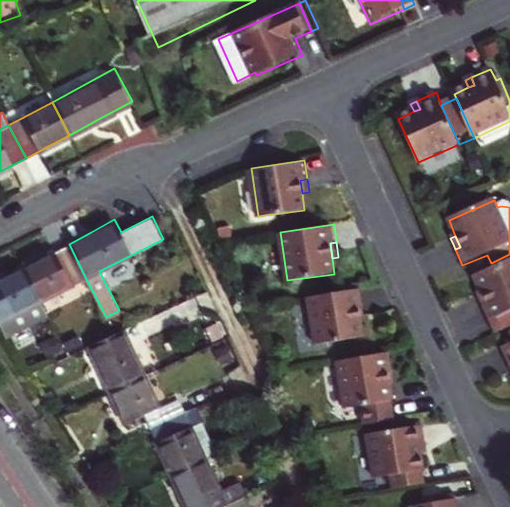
[(43,257),(24,266),(41,299),(85,277),(69,244),(43,257)]
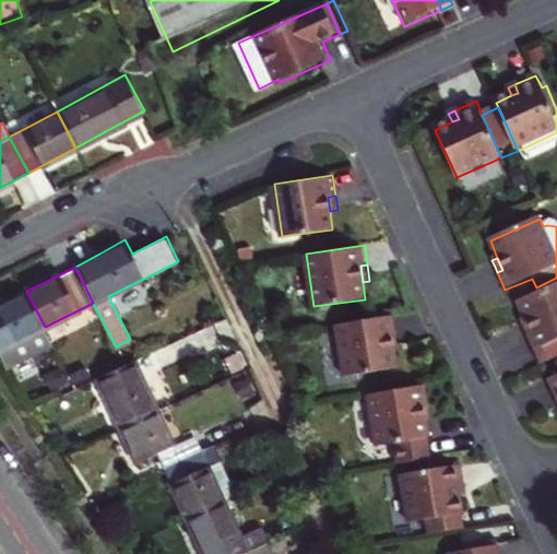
[(556,278),(536,287),(538,294),(556,285),(556,278)]
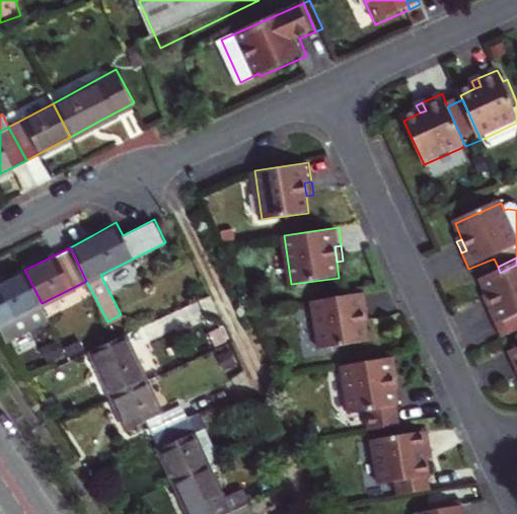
[(516,265),(500,273),(482,281),(489,296),(494,307),(489,309),(503,342),(516,335),(516,265)]
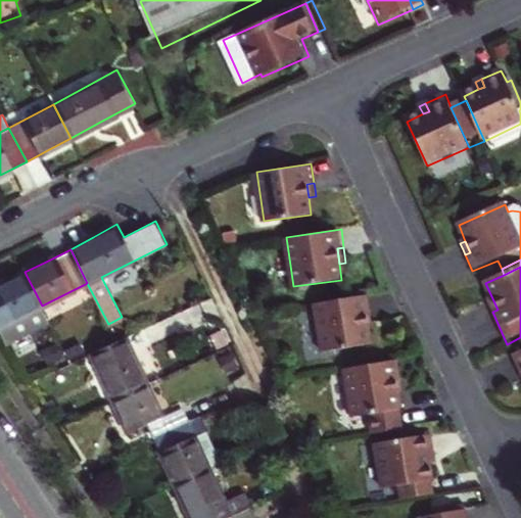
[(0,284),(0,328),(6,341),(49,320),(42,305),(25,272),(3,283),(0,284)]
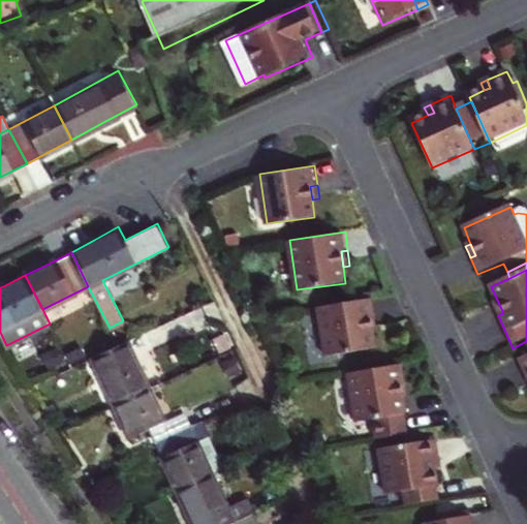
[(377,318),(375,300),(319,307),(327,358),(375,350),(372,334),(370,319),(377,318)]
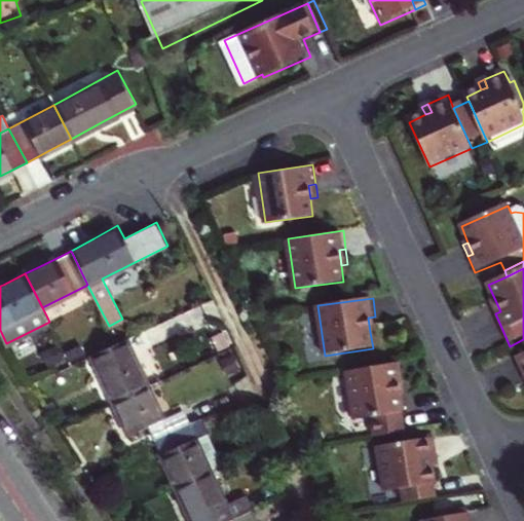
[(495,313),(500,311),(495,300),(490,302),(493,308),(495,313)]
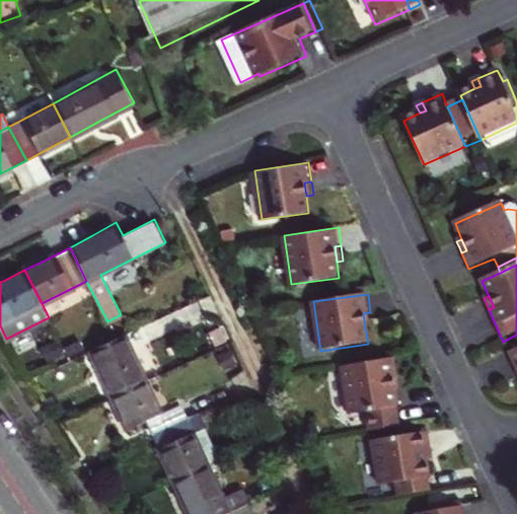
[(365,327),(372,325),(371,319),(370,312),(363,313),(365,327)]
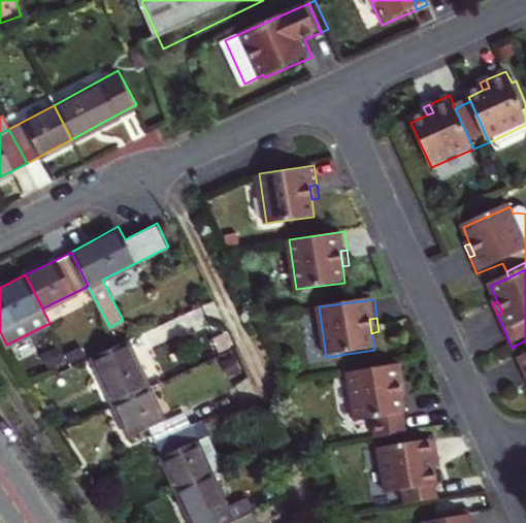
[(117,342),(92,354),(105,383),(113,401),(149,386),(127,338),(117,342)]
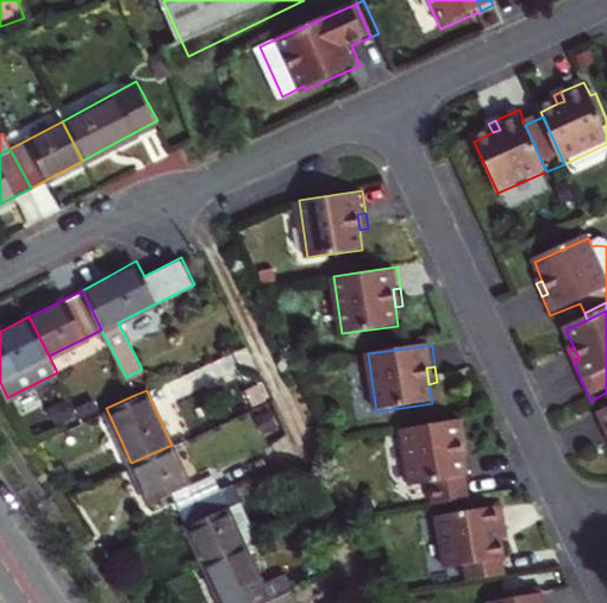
[(66,396),(47,406),(55,422),(74,413),(66,396)]
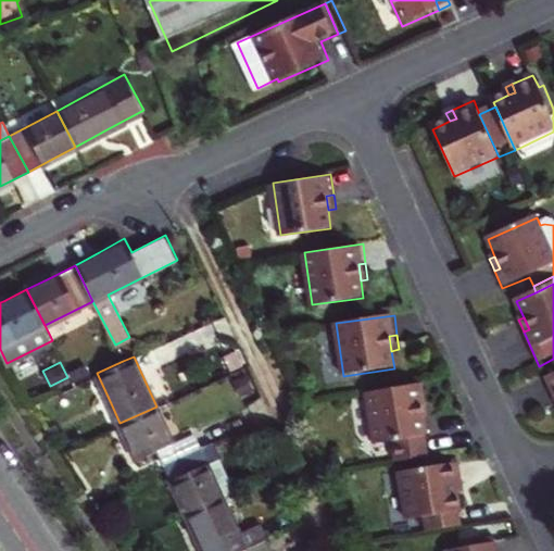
[(86,362),(70,370),(76,382),(91,374),(86,362)]
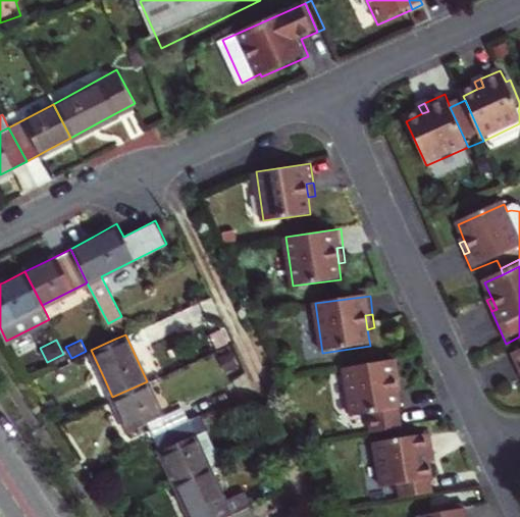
[(231,349),(219,354),(225,370),(239,364),(231,349)]
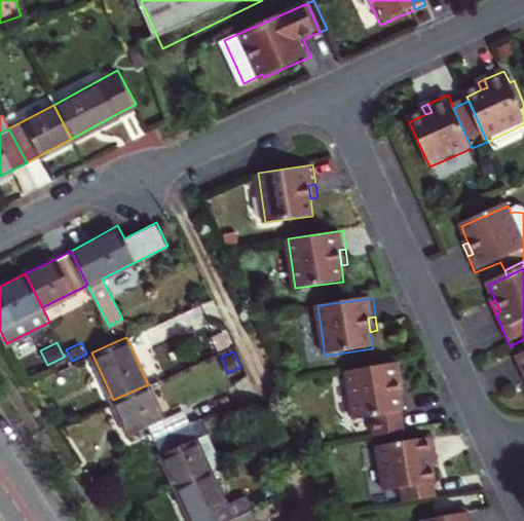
[(523,356),(515,360),(523,377),(523,356)]
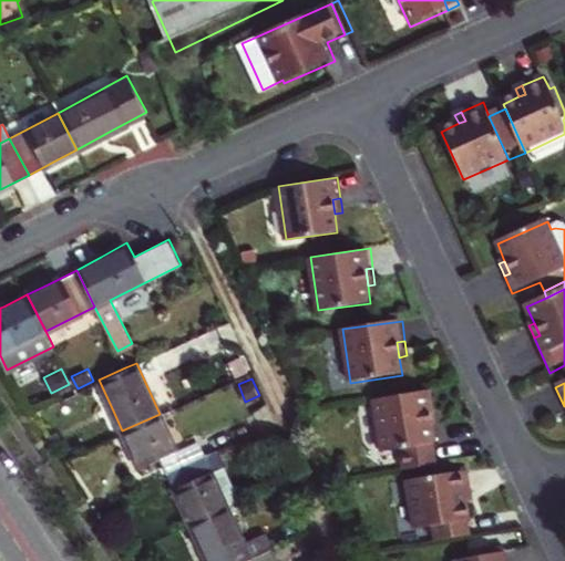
[(428,415),(437,414),(433,392),(375,400),(382,454),(397,452),(400,473),(435,467),(430,427),(428,415)]
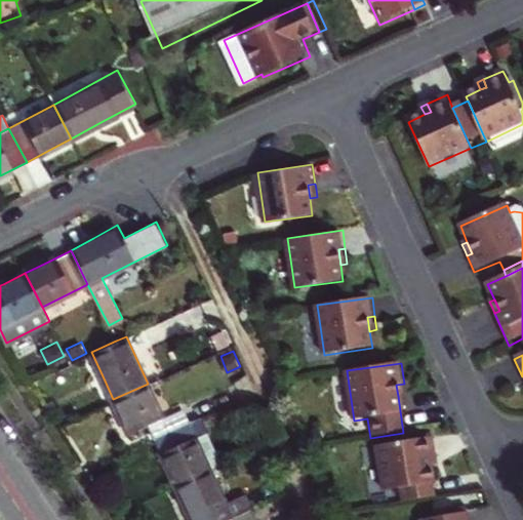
[(164,418),(148,384),(113,399),(125,426),(129,434),(149,426),(154,439),(189,424),(183,410),(164,418)]
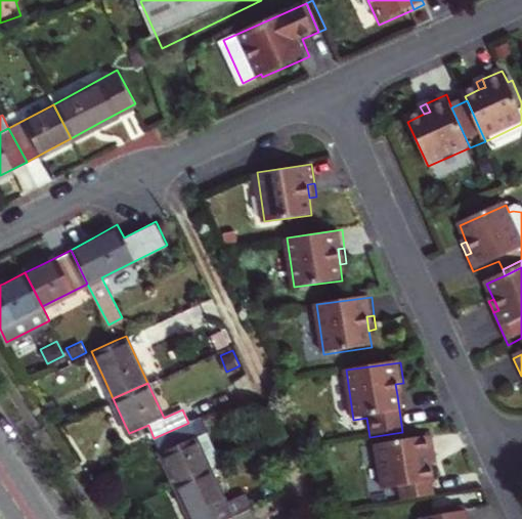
[(397,395),(404,394),(404,389),(403,383),(395,384),(397,395)]
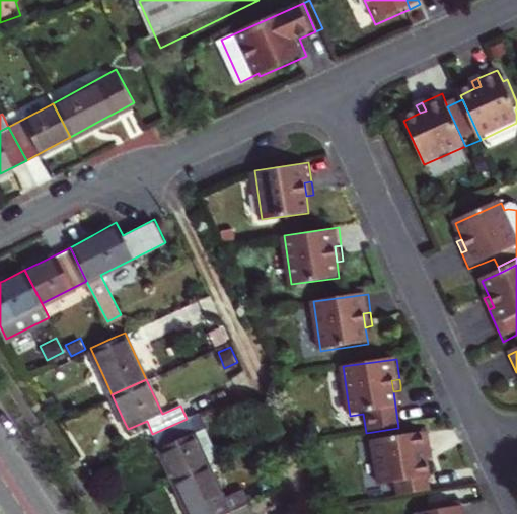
[(172,480),(203,466),(208,463),(193,431),(205,426),(199,413),(187,419),(152,434),(162,457),(172,480)]
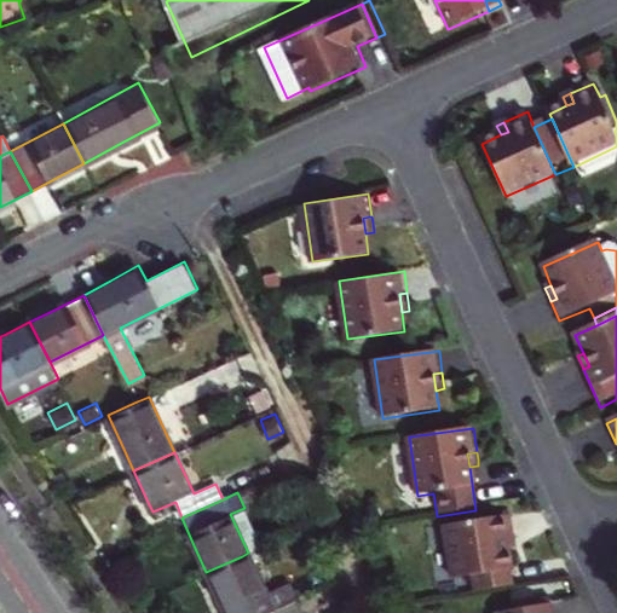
[(244,508),(230,514),(248,553),(263,547),(244,508)]
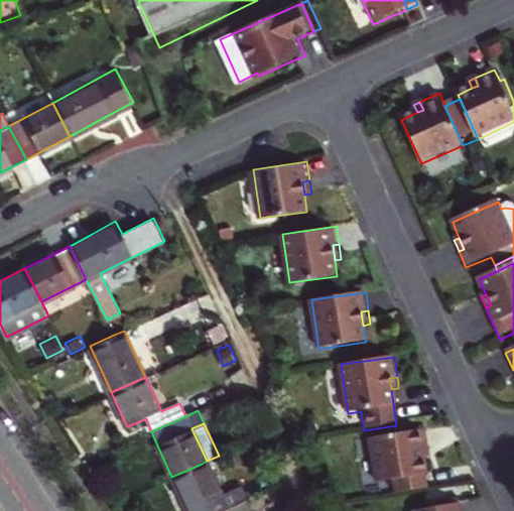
[(423,462),(422,453),(429,452),(426,431),(370,439),(376,483),(392,481),(394,494),(428,489),(423,462)]
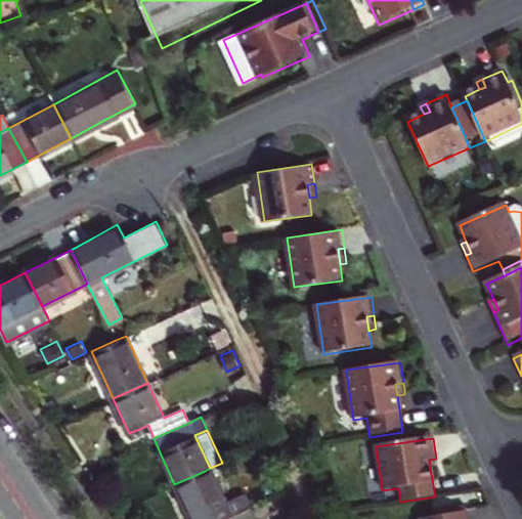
[(436,459),(429,460),(430,469),(437,468),(436,465),(436,459)]
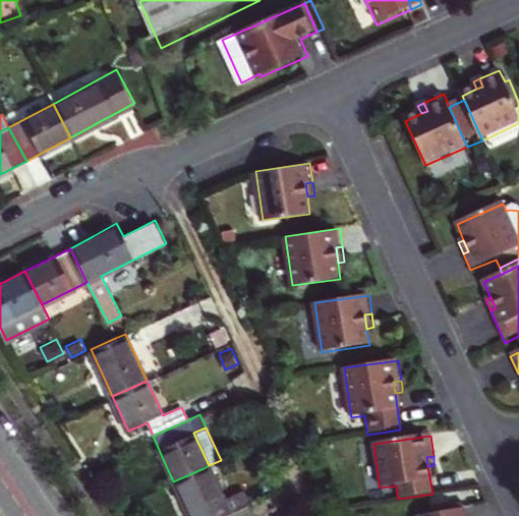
[(218,499),(204,468),(173,481),(184,507),(188,515),(221,515),(241,507),(234,492),(218,499)]
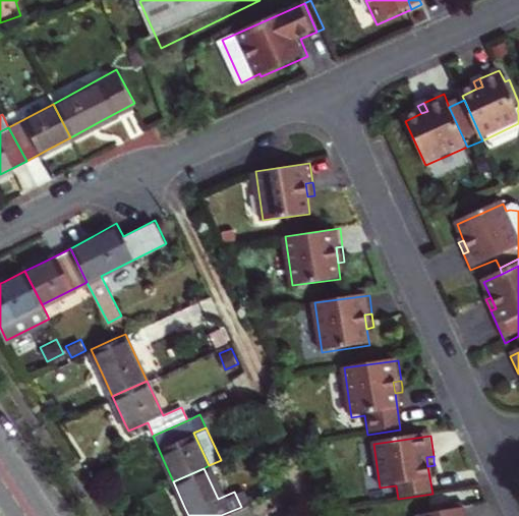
[(430,509),(431,515),(464,510),(462,504),(430,509)]
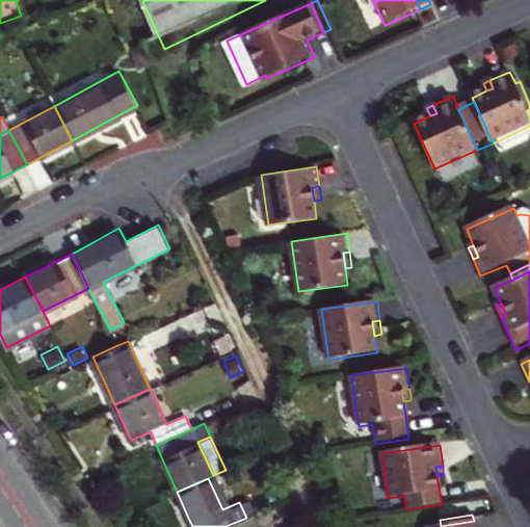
[(249,526),(246,518),(226,526),(249,526)]
